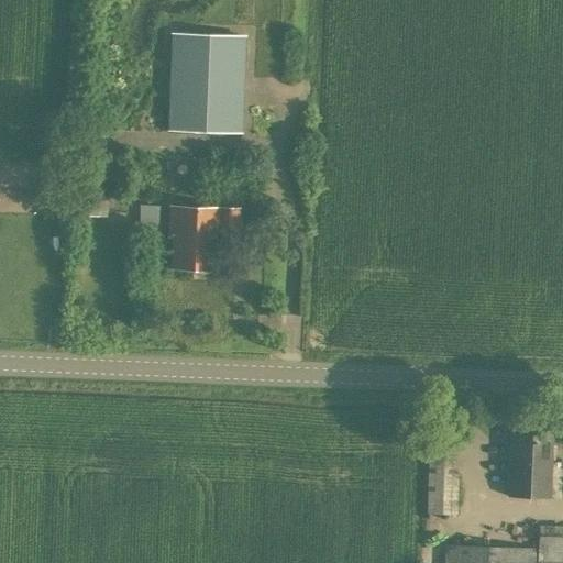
[(169,34),(166,130),(240,132),(242,36),(169,34)]
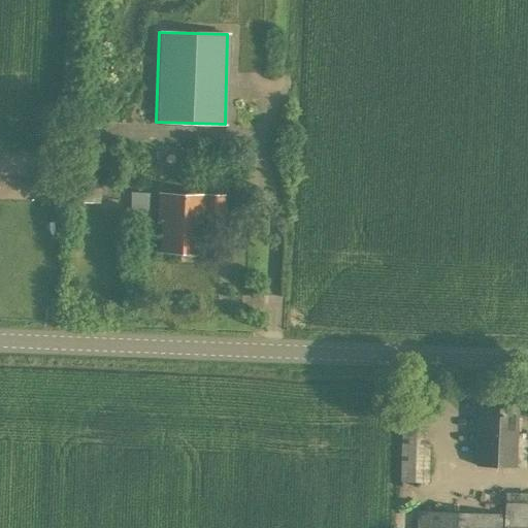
[(159,194),(159,219),(158,252),(200,253),(201,222),(222,223),(223,195),(159,194)]
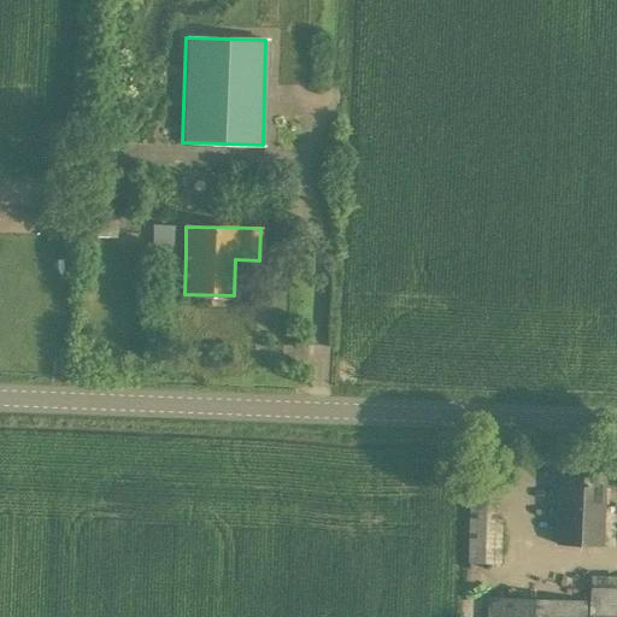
[(556,544),(603,546),(605,464),(559,463),(556,544)]
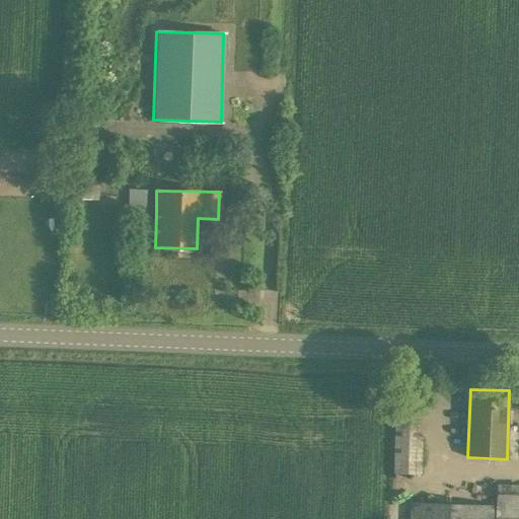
[(394,404),(393,473),(421,473),(422,435),(419,435),(420,405),(394,404)]
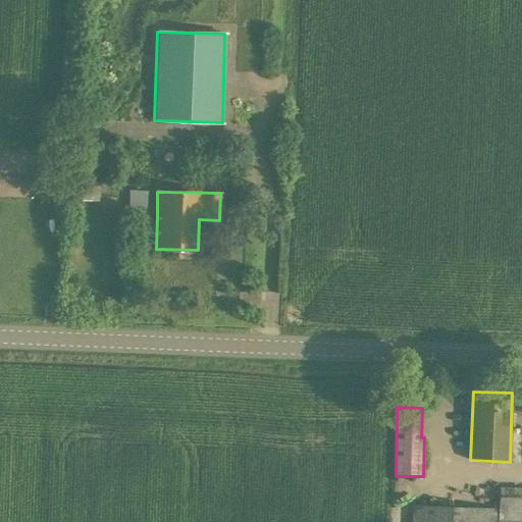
[(497,521),(521,521),(521,487),(499,486),(497,521)]
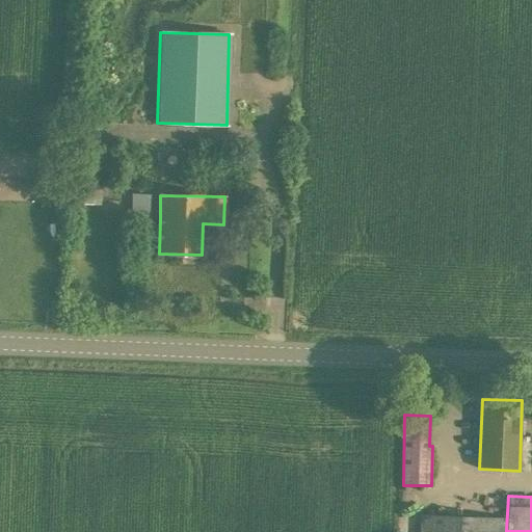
[(419,531),(504,531),(505,517),(420,514),(419,531)]
